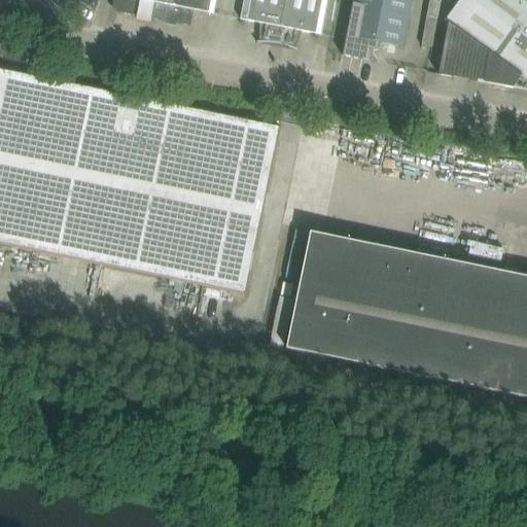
[(112,0),(112,5),(117,13),(136,16),(136,19),(149,22),(150,20),(170,24),(174,0),(112,0)]
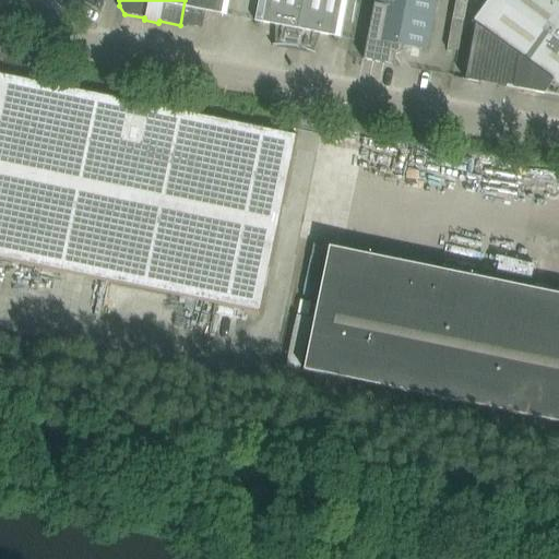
[(185,0),(180,25),(202,28),(205,12),(226,15),(229,0),(185,0)]
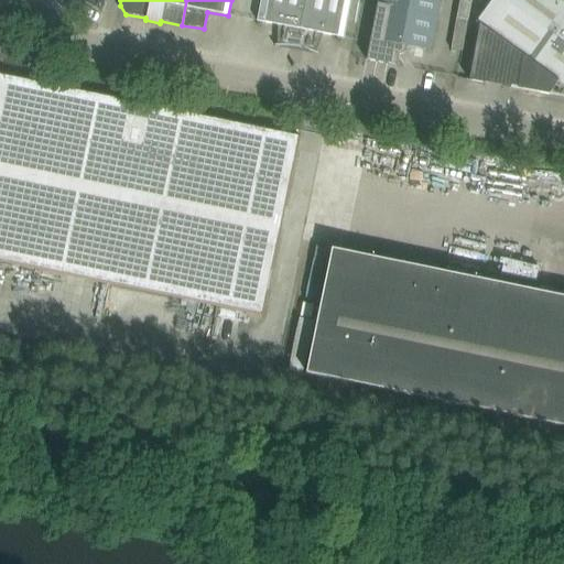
[(289,46),(296,47),(305,0),(260,0),(257,22),(278,25),(278,45),(274,45),(274,47),(282,46),(289,46)]
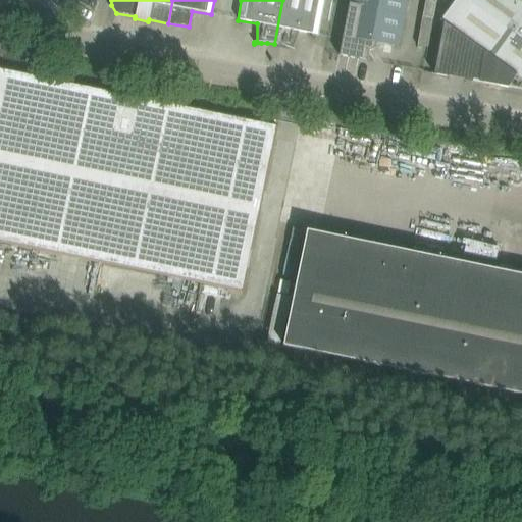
[(282,0),(274,44),(279,45),(284,47),(289,49),(294,51),(294,50),(292,49),(298,32),(317,36),(324,0),(282,0)]
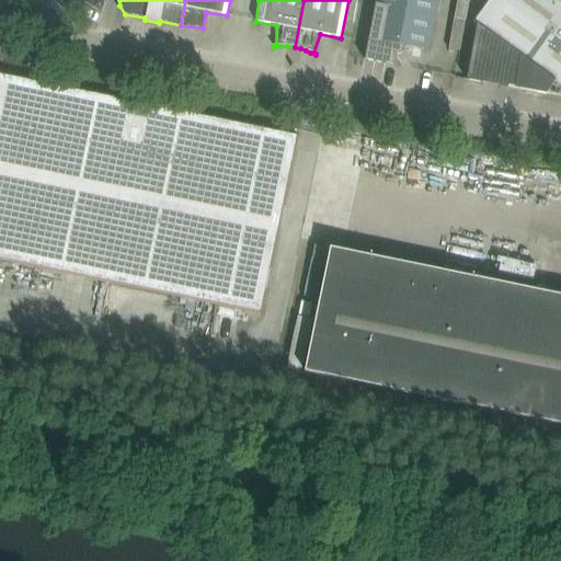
[(375,0),(368,38),(364,60),(393,66),(396,55),(399,54),(401,53),(402,52),(402,49),(403,46),(428,52),(432,30),(437,0),(375,0)]
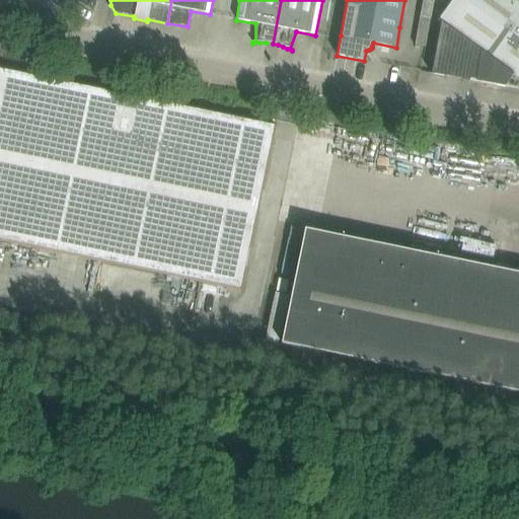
[(518,4),(513,0),(440,0),(448,6),(438,21),(440,22),(435,54),(431,74),(505,87),(513,76),(518,79),(518,4)]
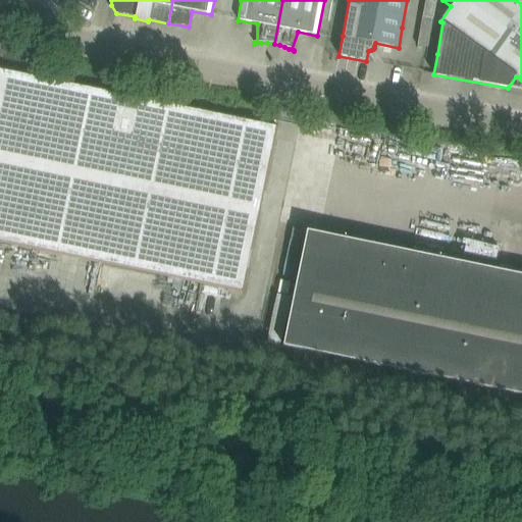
[(0,242),(242,293),(276,126),(0,68),(0,242)]
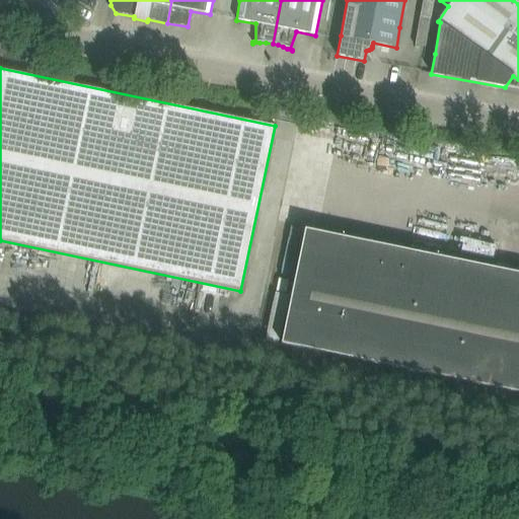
[(374,173),(401,178),(429,183),(436,147),(381,137),(374,173)]
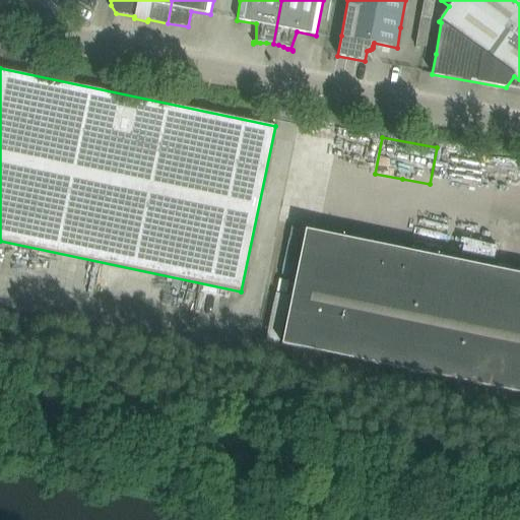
[(340,142),(337,150),(372,160),(375,152),(340,142)]
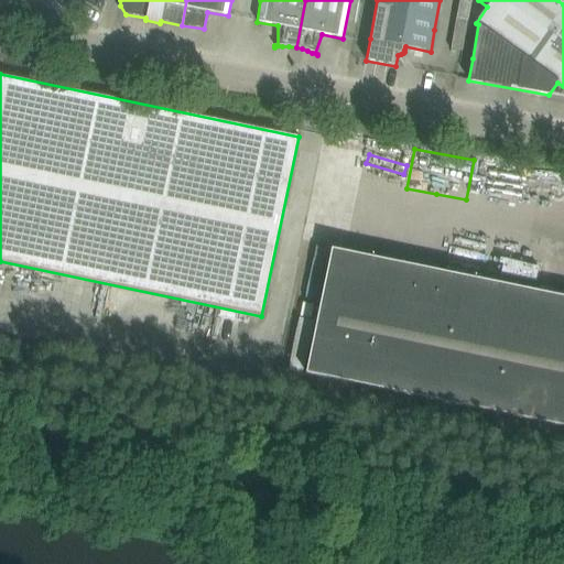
[(325,271),(304,373),(563,426),(563,296),(534,291),(483,281),(329,249),(325,271)]
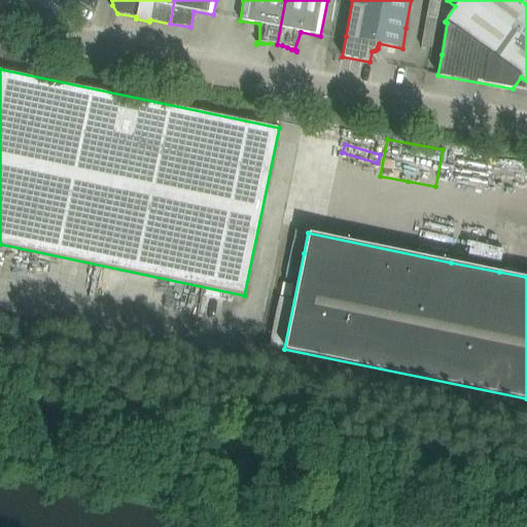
[(280,320),(281,307),(289,308),(290,299),(277,296),(271,345),(284,347),(287,321),(280,320)]
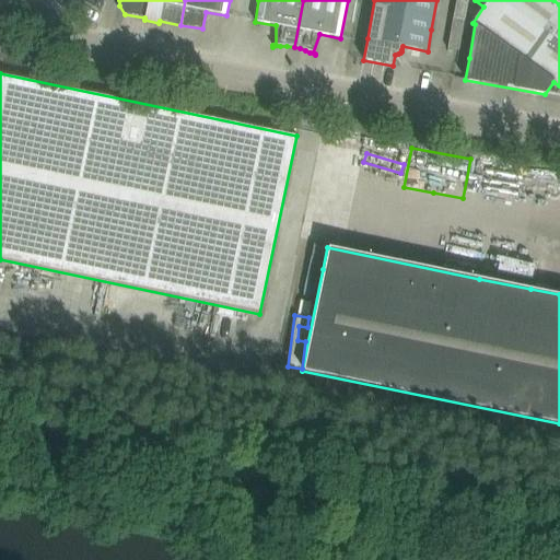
All buildings are outlined.
